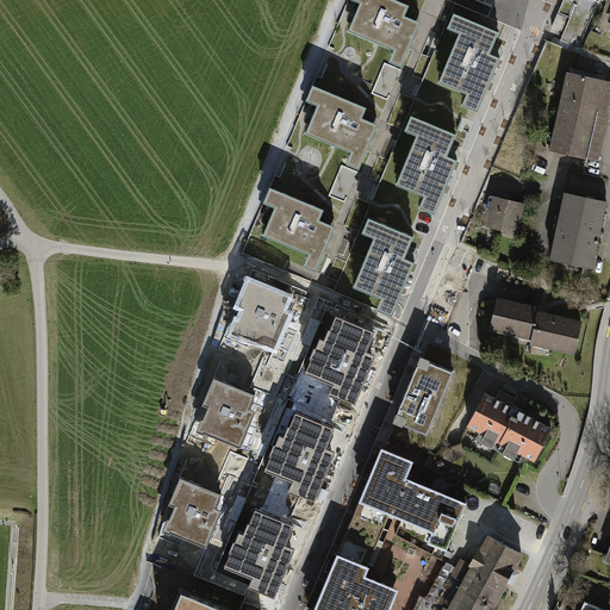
[(410,6),(396,0),(348,0),(349,0),(359,5),(348,32),(393,51),(390,61),(402,66),(418,24),(405,18),(410,6)]
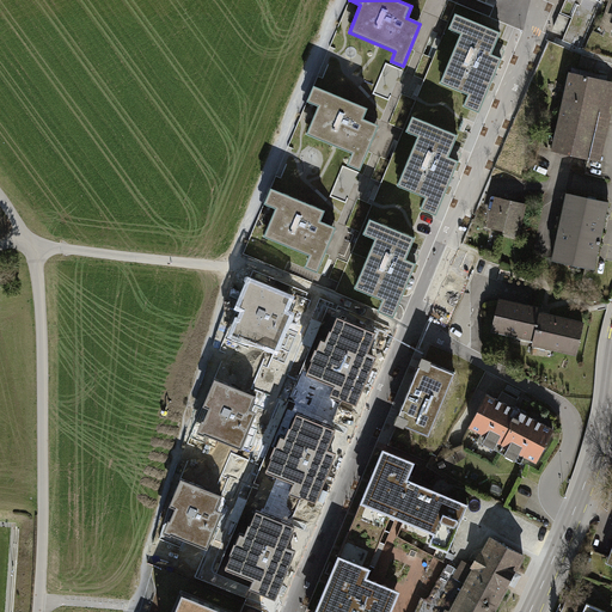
[(501,34),(463,17),(457,32),(461,35),(445,74),(451,77),(447,86),(469,95),(466,99),(482,105),(502,59),(491,54),(501,34)]
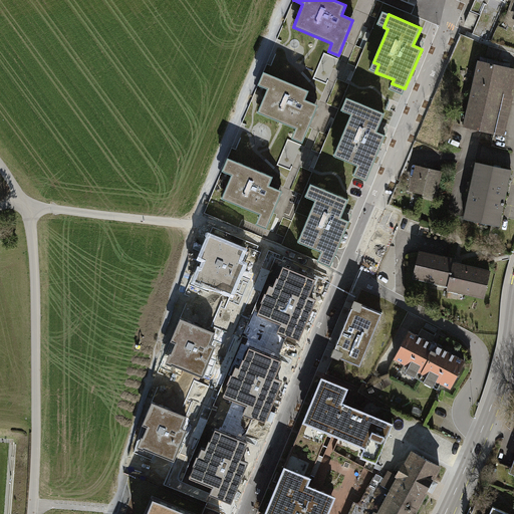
[(509,68),(480,62),(465,126),(495,133),(509,68)]
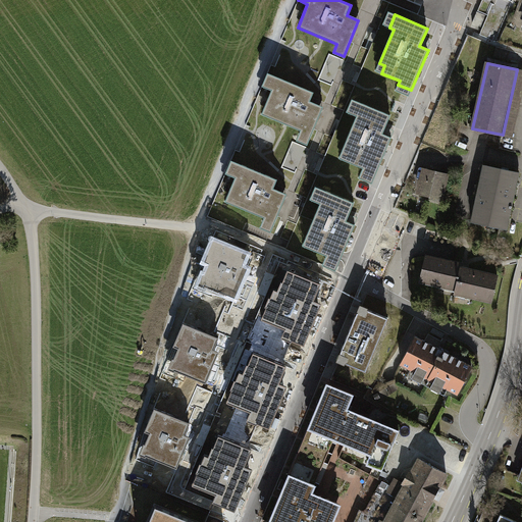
[(315,92),(268,72),(262,87),(271,91),(261,114),(301,129),(297,139),(308,143),(322,107),(311,102),(315,92)]
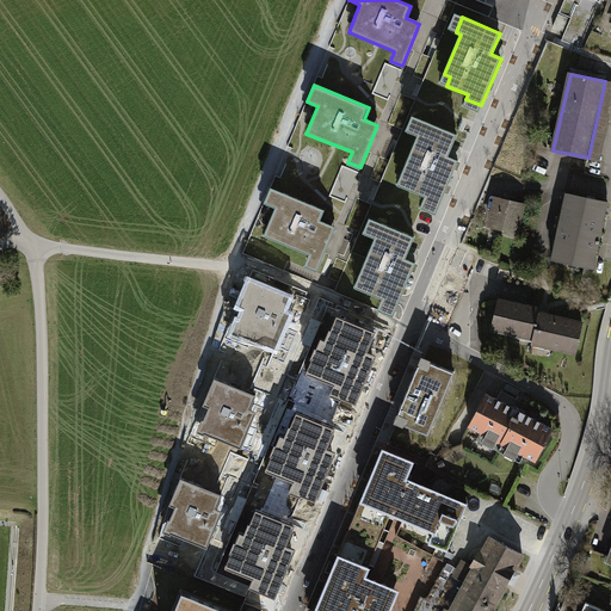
[(457,135),(419,119),(413,134),(418,136),(401,176),(408,179),(405,187),(425,197),(424,201),(439,208),(458,160),(449,156),(457,135)]
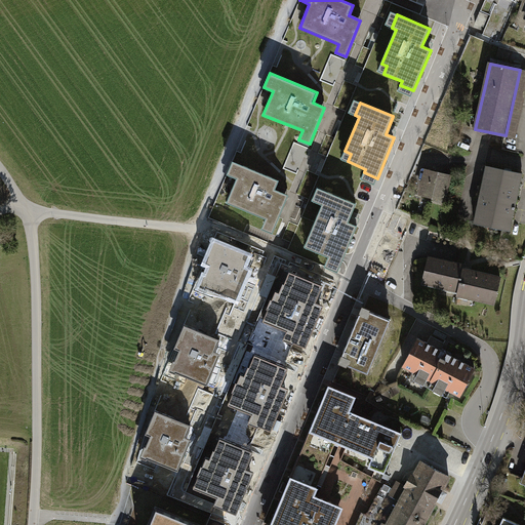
[(279,180),(232,161),(226,176),(235,179),(226,203),(265,219),(261,228),(272,232),(286,196),(275,191),(279,180)]
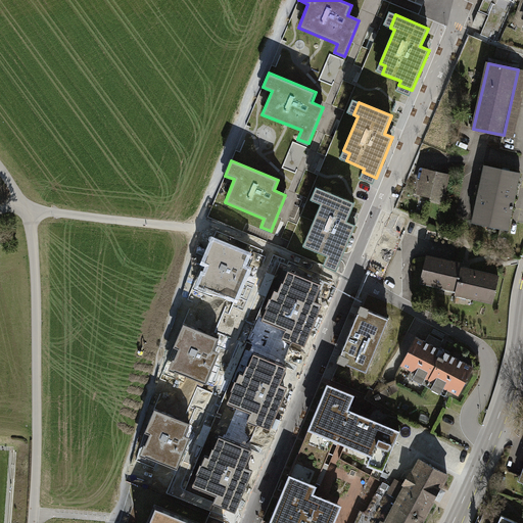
[(484,165),(472,221),(486,225),(508,230),(520,173),(484,165)]
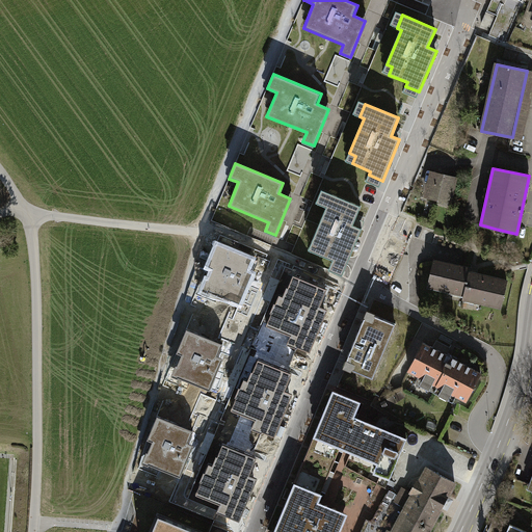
[(428,195),(449,201),(453,180),(433,175),(428,195)]
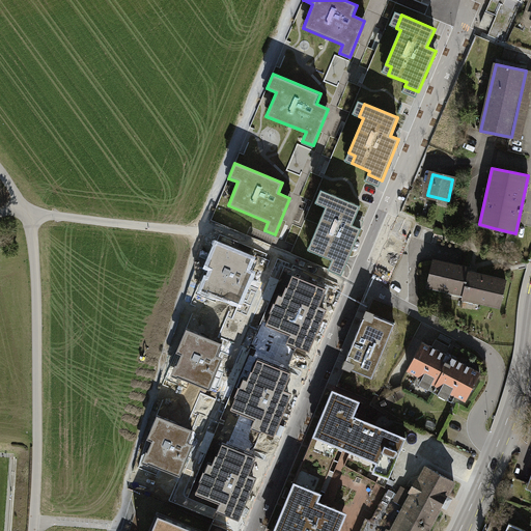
[(360,205),(327,192),(322,205),(326,206),(311,242),(317,244),(314,252),(332,259),(331,262),(344,269),(361,228),(353,224),(360,205)]
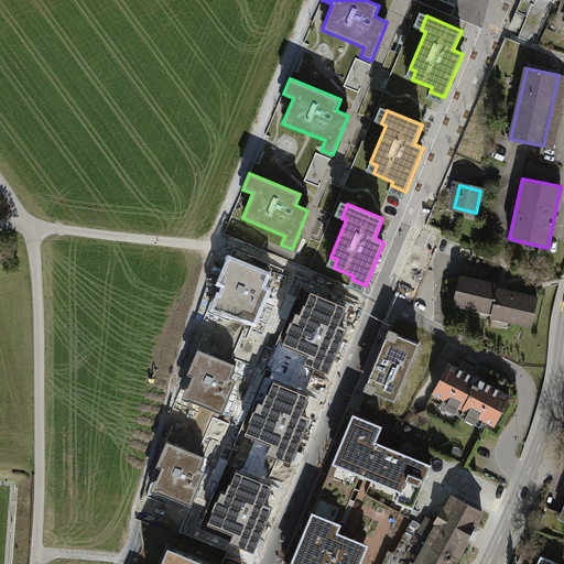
[(269,274),(230,258),(219,283),(225,285),(220,296),(226,299),(221,310),(255,323),(269,289),(263,286),(269,274)]
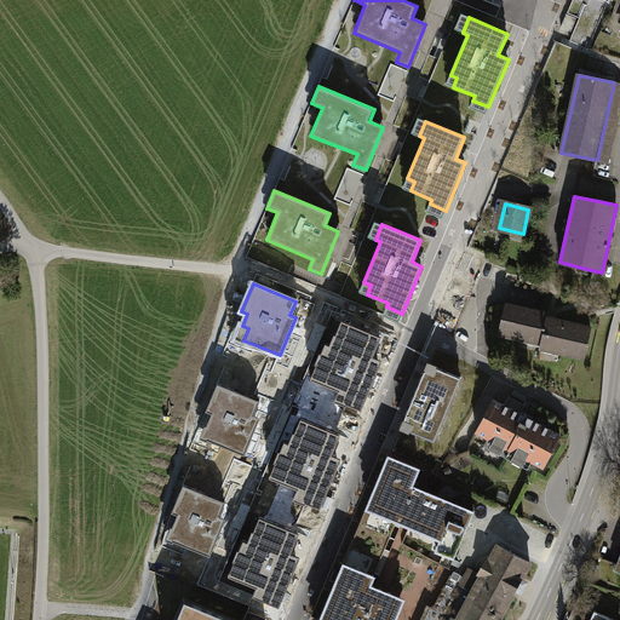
[(546,319),(549,319),(550,314),(505,304),(499,333),(540,343),(546,319)]
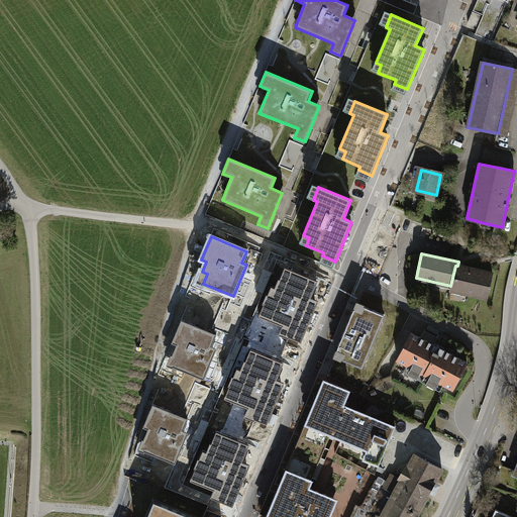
[(493,274),(457,266),(455,266),(450,286),(450,290),(487,299),(493,274)]
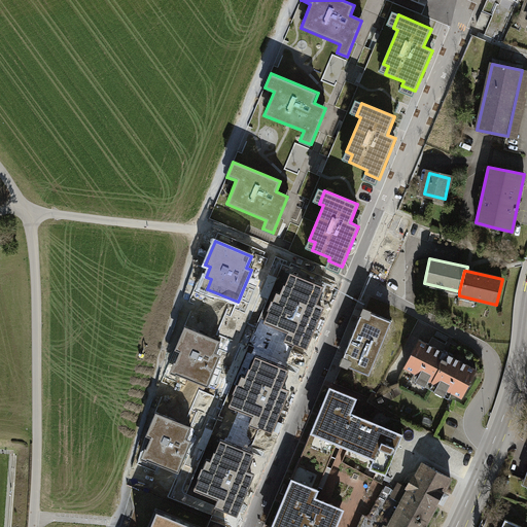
[(324,286),(290,273),(285,285),(290,287),(287,296),(277,292),(273,301),(278,304),(275,312),(269,310),(264,322),(287,332),(287,335),(296,339),(294,344),(307,349),(325,307),(317,304),(324,286)]
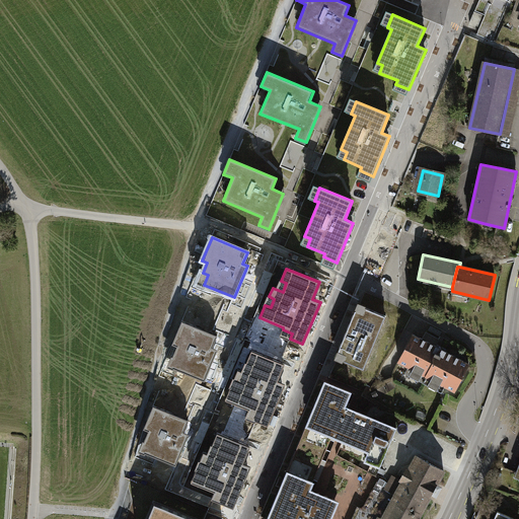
[(386,316),(357,304),(335,358),(364,369),(386,316)]
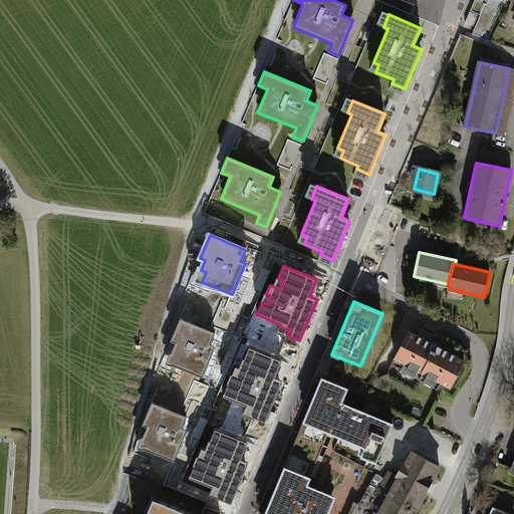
[(215,332),(180,318),(171,340),(176,342),(171,353),(176,355),(172,364),(203,377),(216,346),(211,344),(215,332)]
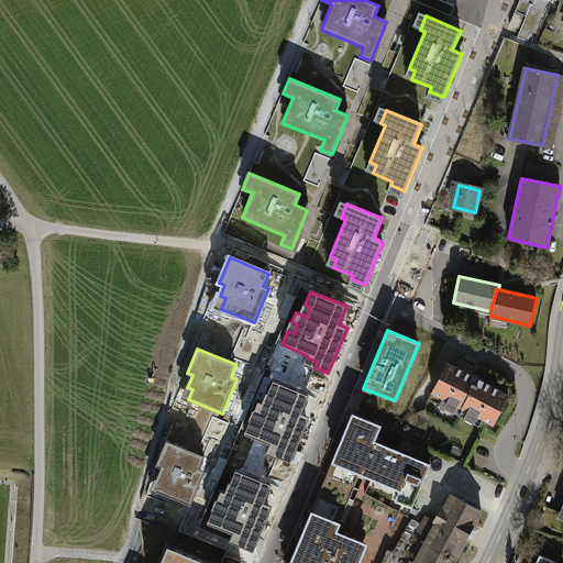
[(449,363),(432,393),(493,424),(509,395),(449,363)]
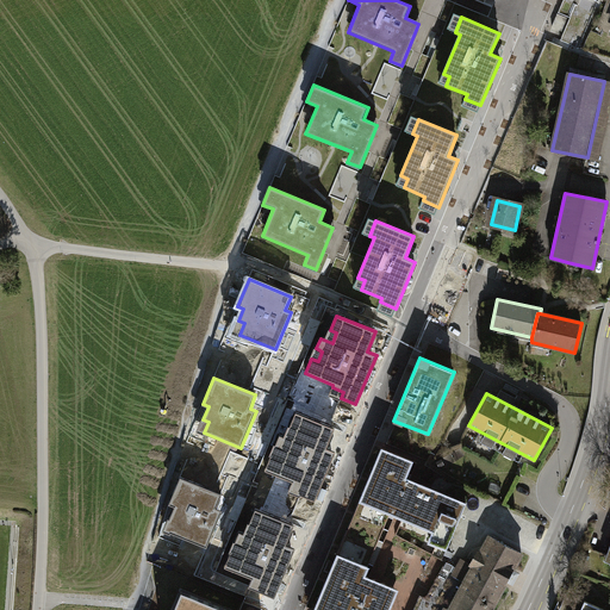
[(335,428),(296,412),(290,427),(296,429),(292,440),(280,434),(275,444),(281,447),(278,458),(272,455),(265,470),(293,481),(292,483),(304,487),(300,495),(315,500),(336,452),(327,447),(335,428)]
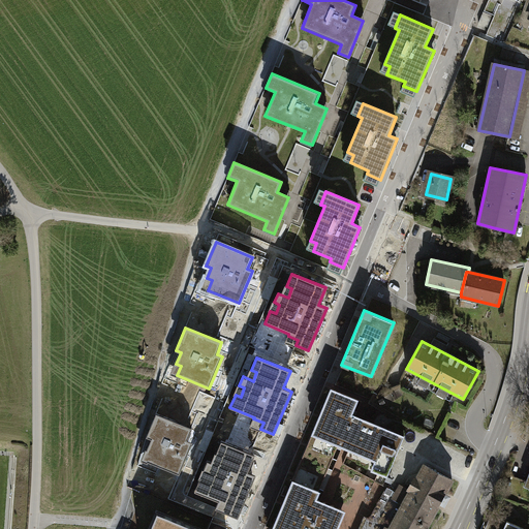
[(318,419),(325,423),(349,433),(356,415),(351,414),(358,400),(339,392),(334,404),(327,401),(318,419)]
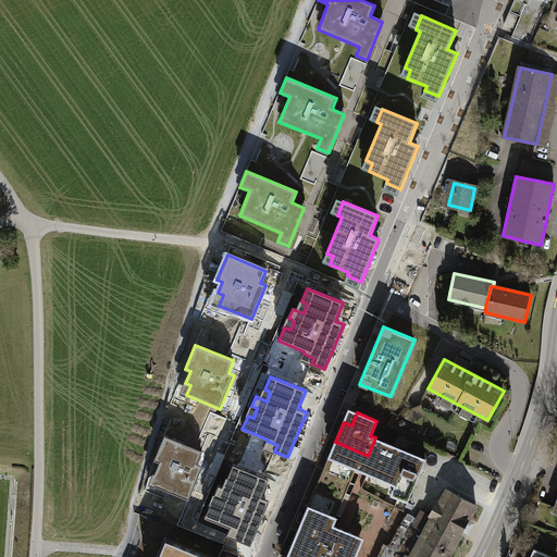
[(202,452),(164,435),(155,460),(159,462),(155,473),(160,475),(156,486),(188,499),(202,467),(197,463),(202,452)]
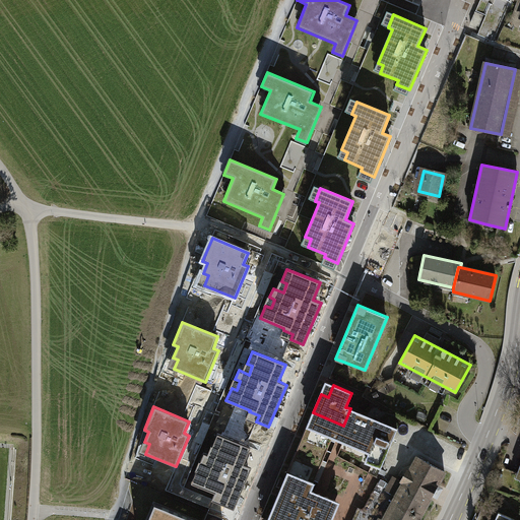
[(384,459),(397,429),(350,408),(343,426),(337,439),(384,459)]
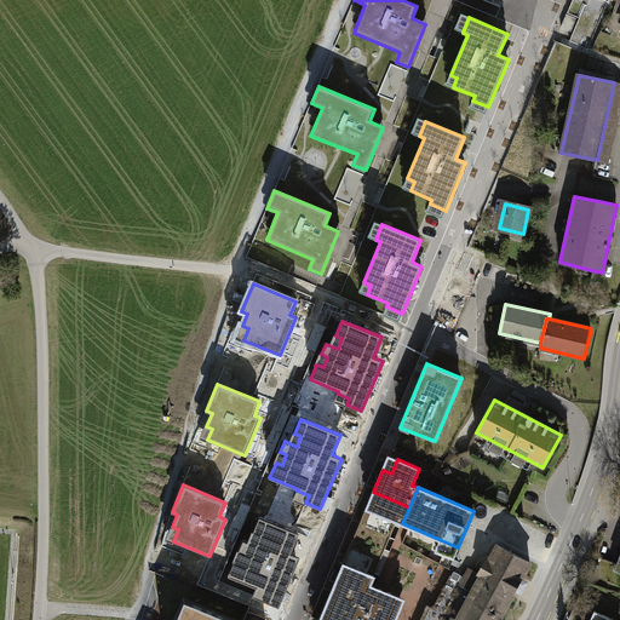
[(402,523),(409,507),(382,495),(375,512),(366,509),(360,524),(390,538),(397,522),(402,523)]
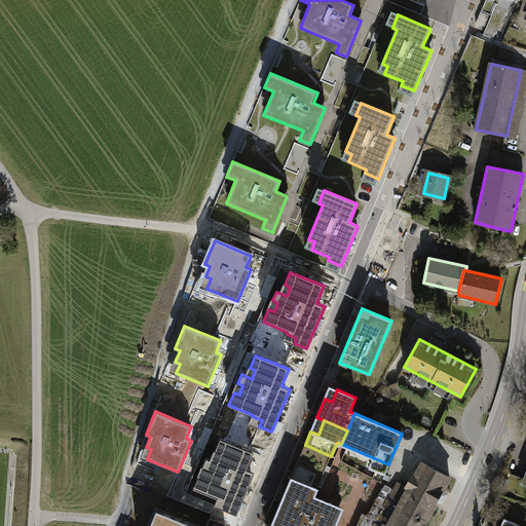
[(254,452),(220,439),(215,451),(221,453),(217,462),(207,458),(202,466),(208,470),(204,478),(199,476),(193,488),(218,498),(217,500),(227,504),(224,510),(236,515),(255,473),(247,470),(254,452)]
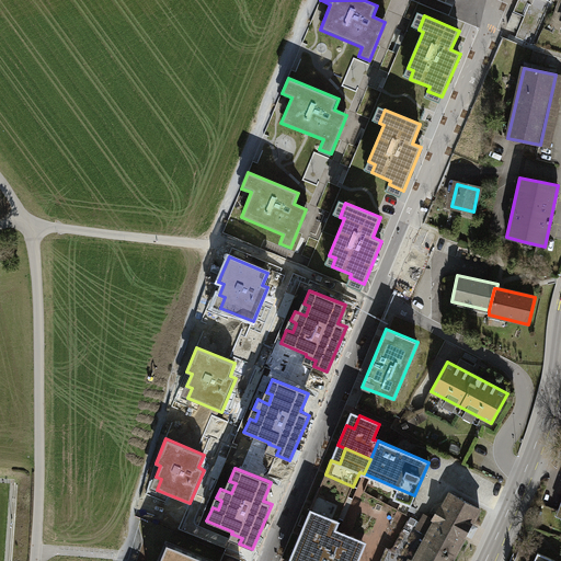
[(325,474),(311,507),(340,518),(344,521),(352,503),(347,501),(353,487),(325,474)]
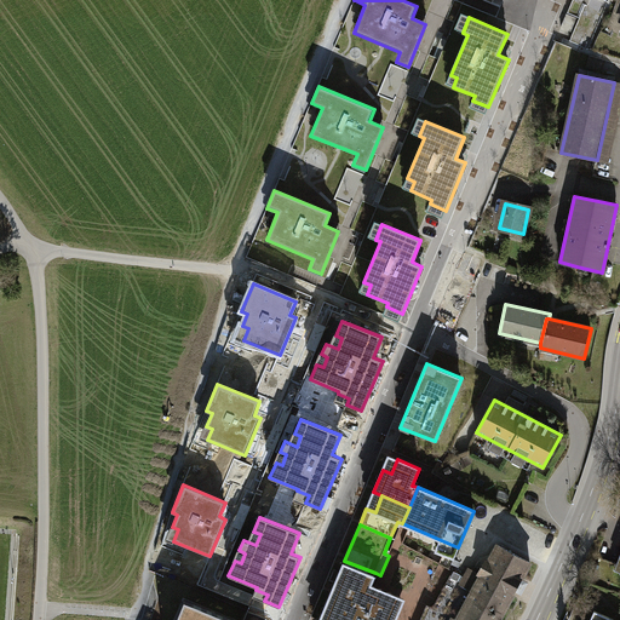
[(472,591),(457,619),(498,619),(530,562),(498,545),(489,561),(486,558),(478,573),(482,575),(480,578),(468,572),(460,585),(472,591)]
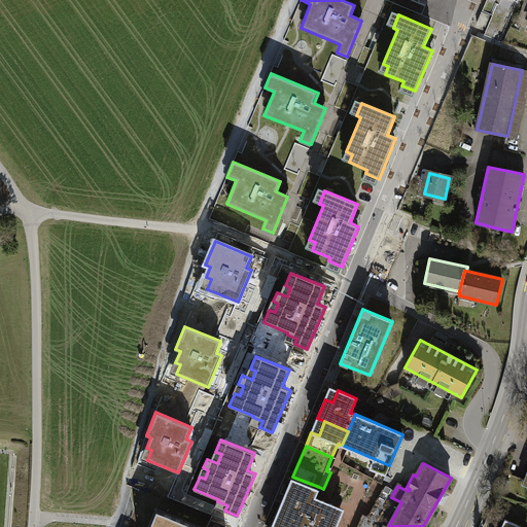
[(315,497),(319,487),(292,477),(282,503),(319,519),(322,510),(330,513),(334,504),(315,497)]
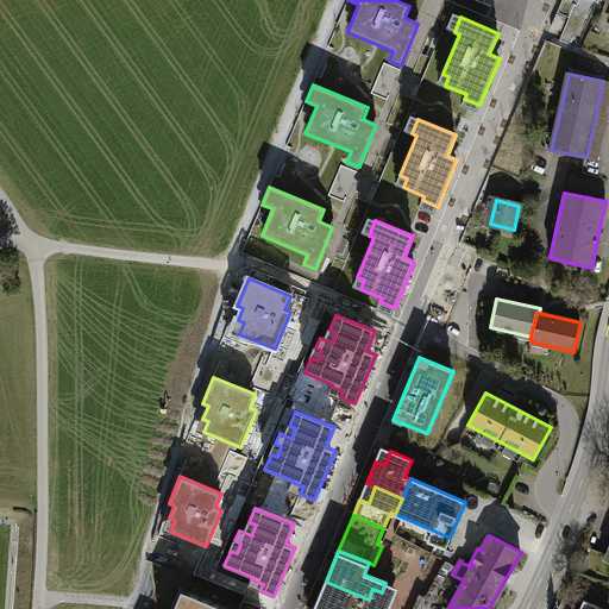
[(387,608),(393,597),(382,592),(372,589),(369,600),(326,582),(313,608),(387,608)]
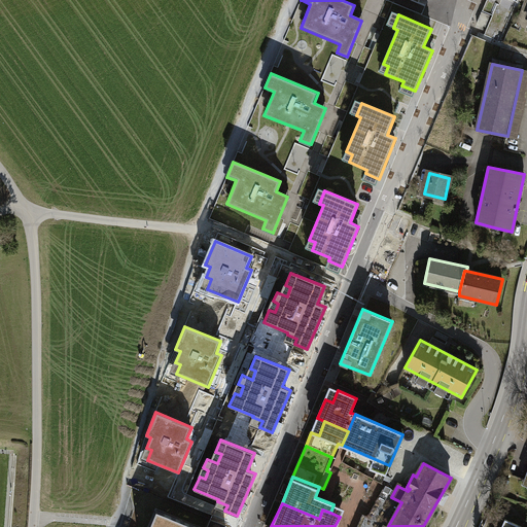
[(200,526),(156,510),(149,526),(200,526)]
